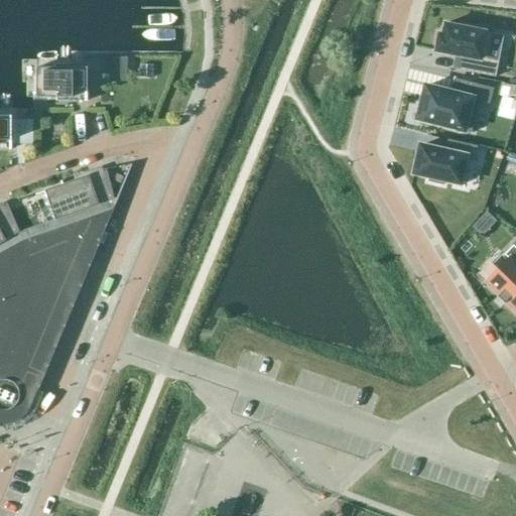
[(437,34),(434,51),(461,56),(458,70),(495,78),(498,61),(486,59),(491,33),(486,32),(487,28),(471,25),(470,29),(444,24),(441,35),(437,34)]
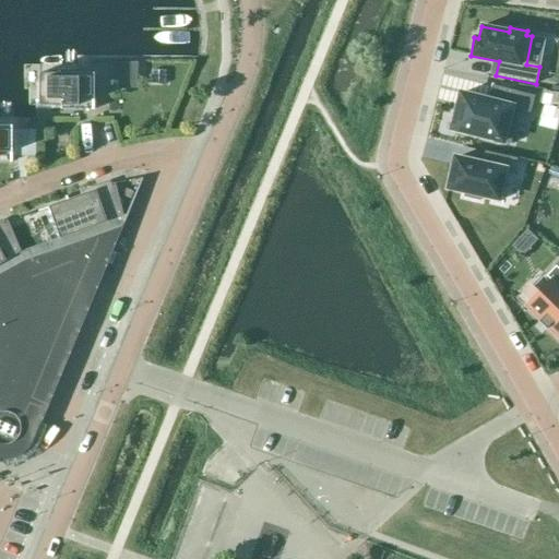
[(120,82),(135,82),(135,64),(120,64),(120,82)]
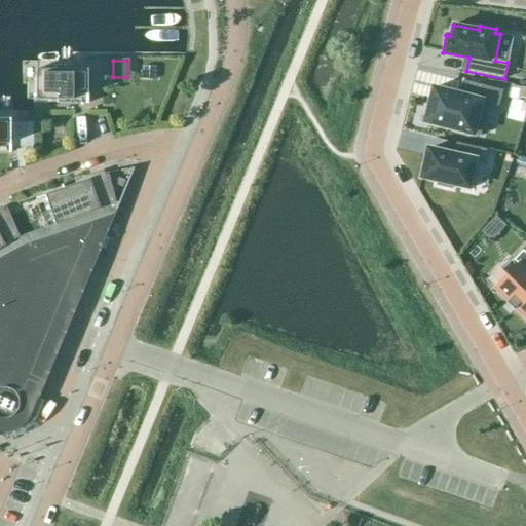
[(142,67),(142,79),(155,79),(155,67),(142,67)]
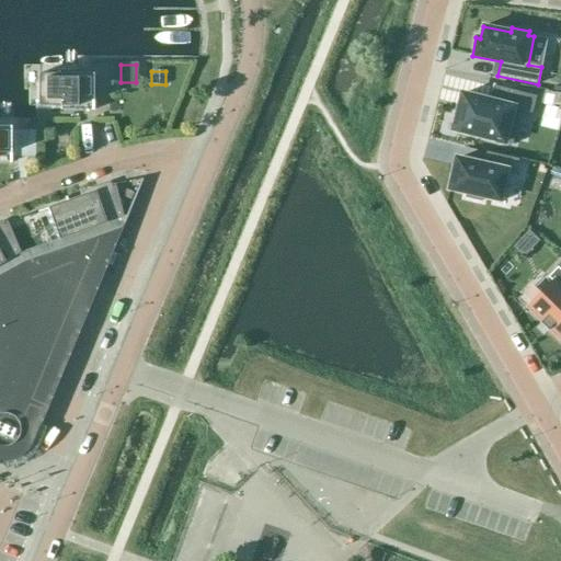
[(94,110),(94,73),(38,73),(39,105),(92,105),(92,110),(94,110)]
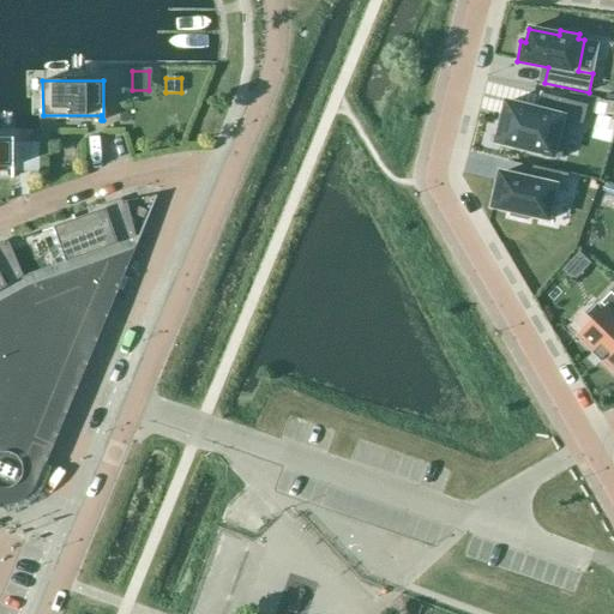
[(506,102),(495,142),(561,157),(571,119),(582,122),(587,106),(540,94),(536,110),(506,102)]
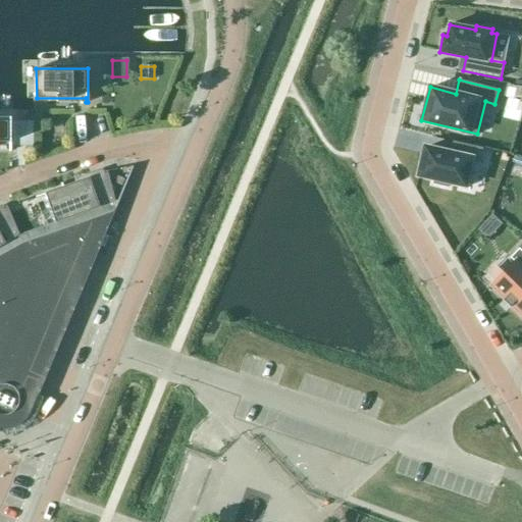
[(11,117),(0,116),(0,147),(9,147),(9,151),(11,151),(11,117)]
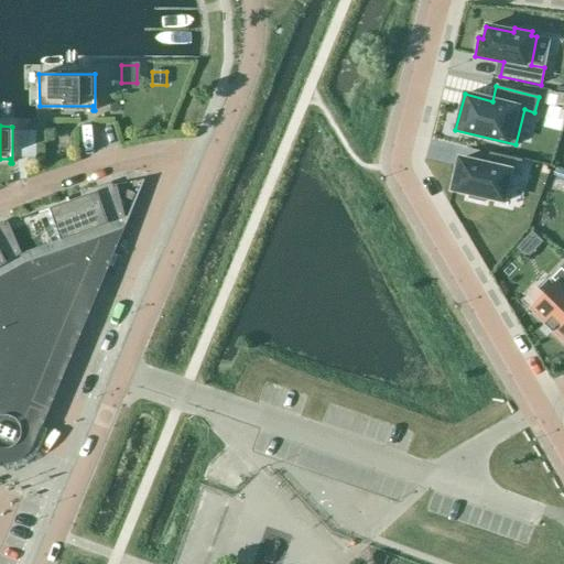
[(475,163),(448,156),(441,186),(457,191),(456,196),(473,201),(474,195),(490,199),(497,172),(507,174),(510,161),(477,153),(475,163)]
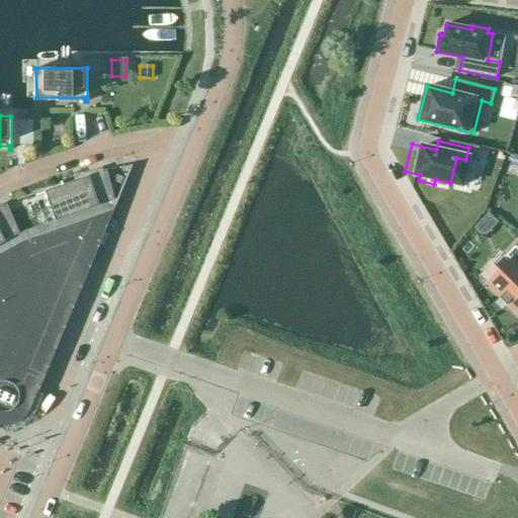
[(37,392),(132,165),(131,165),(116,198),(113,199),(106,169),(63,184),(62,181),(60,182),(62,185),(45,191),(55,220),(19,233),(6,204),(0,207),(0,426),(4,427),(9,426),(13,426),(18,424),(22,422),(25,420),(29,416),(32,412),(37,392)]
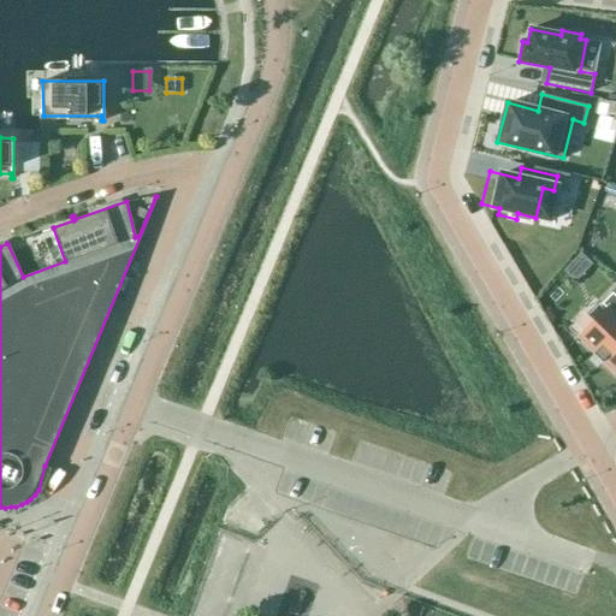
[(602,317),(579,344),(604,365),(600,368),(612,378),(615,374),(615,308),(603,297),(593,309),(602,317)]
